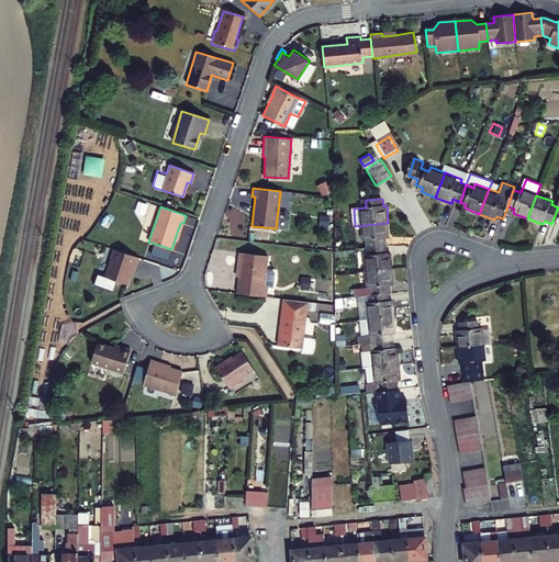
[(365,242),(369,240),(370,249),(387,247),(387,239),(390,239),(388,223),(364,225),(365,242)]
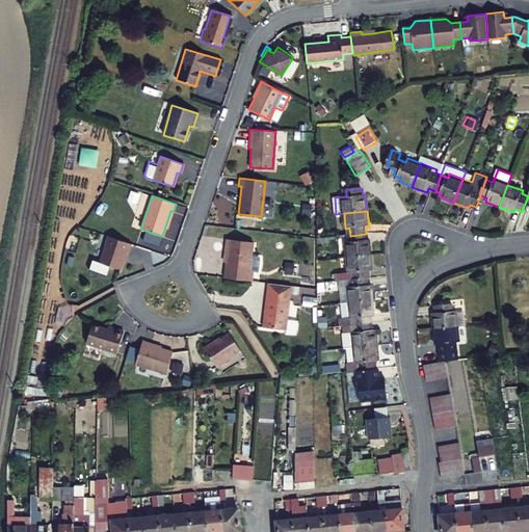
[(350,242),(346,243),(348,259),(371,257),(370,241),(367,241),(366,234),(350,236),(350,242)]
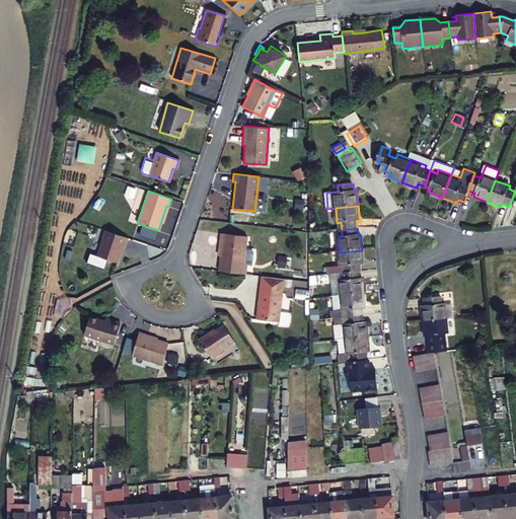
[(128,248),(131,238),(109,231),(101,256),(120,263),(123,251),(125,247),(128,248)]
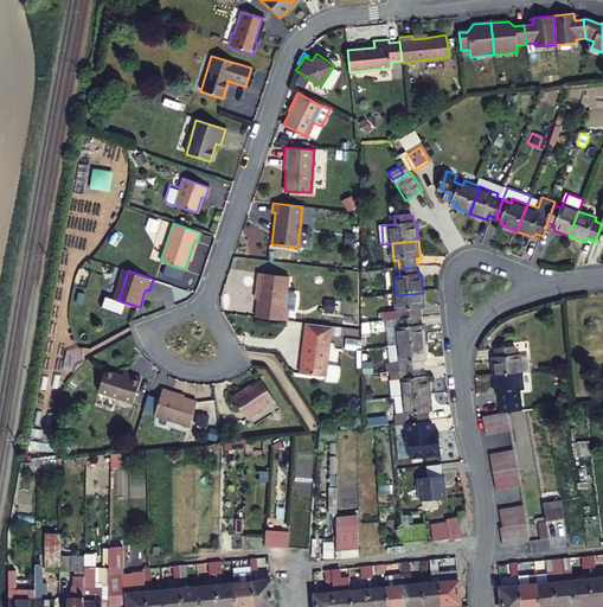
[(287,279),(256,275),(254,292),(258,293),(257,299),(255,315),(287,320),(287,312),(282,312),(287,279)]
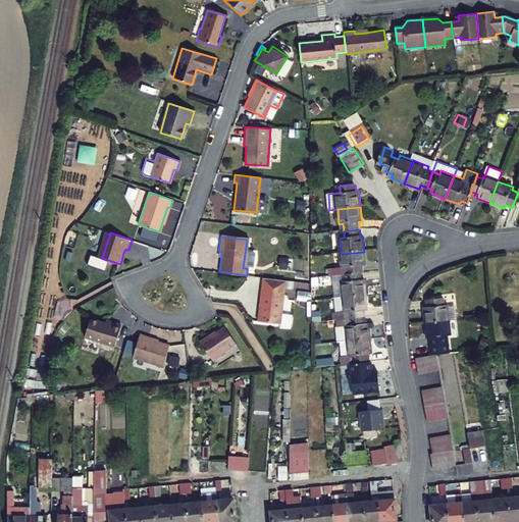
[(343,269),(331,270),(332,276),(361,273),(363,273),(363,267),(365,267),(364,252),(342,254),(343,269)]
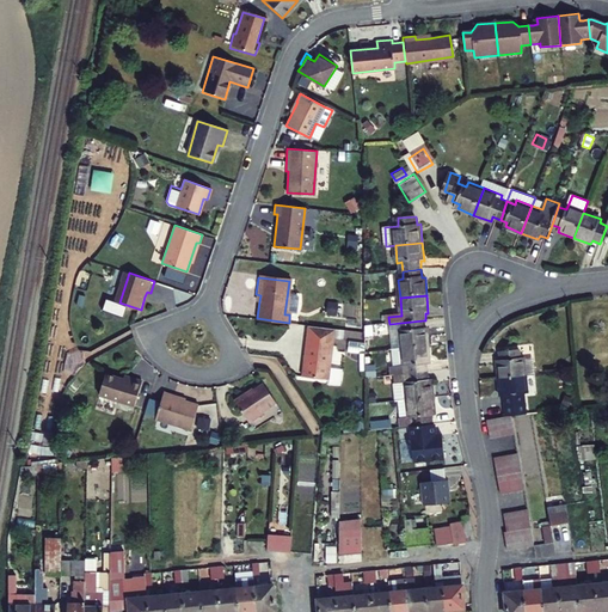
[(391,331),(400,330),(401,349),(429,346),(428,328),(423,328),(423,320),(390,324),(391,331)]
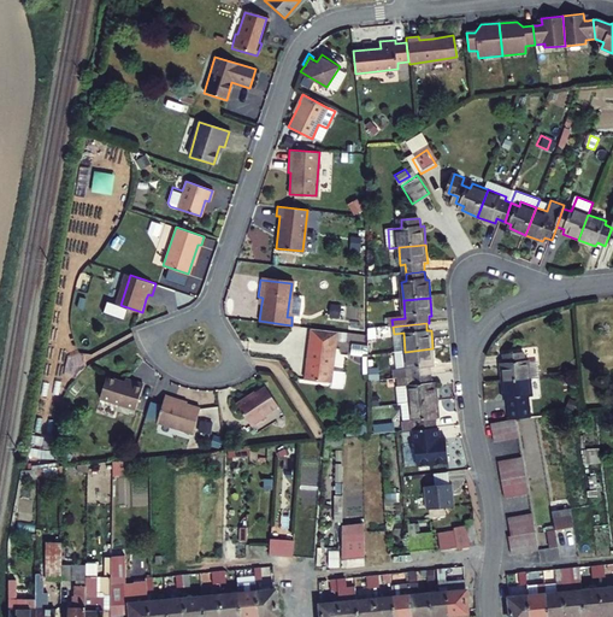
[(405,352),(404,333),(394,334),(395,352),(405,352)]
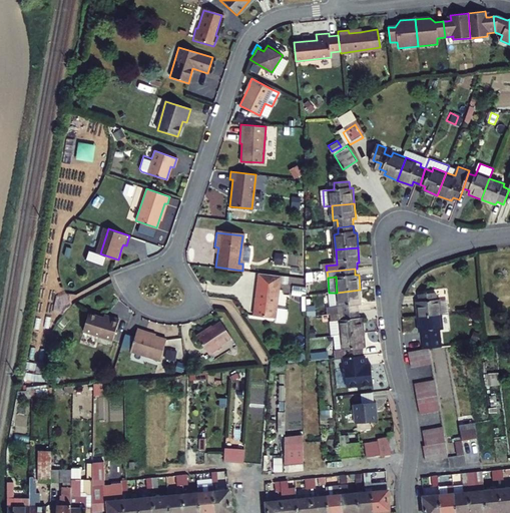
[(277,291),(256,290),(253,315),(276,316),(277,291)]
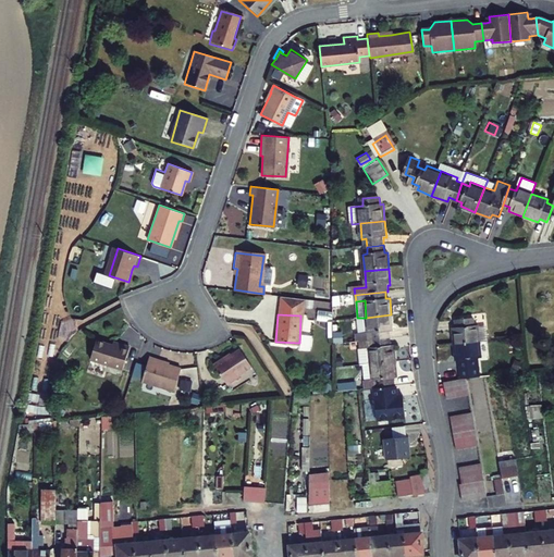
[(367,333),(359,334),(359,343),(390,339),(389,332),(393,331),(391,314),(366,318),(367,333)]
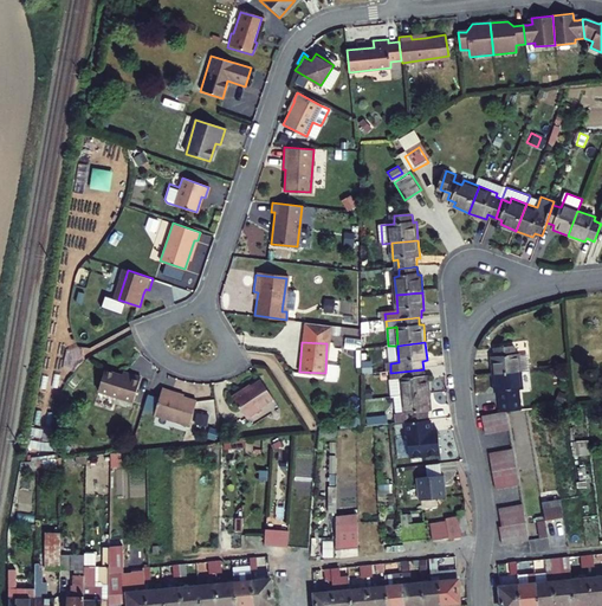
[(390,363),(399,362),(397,346),(388,346),(390,363)]
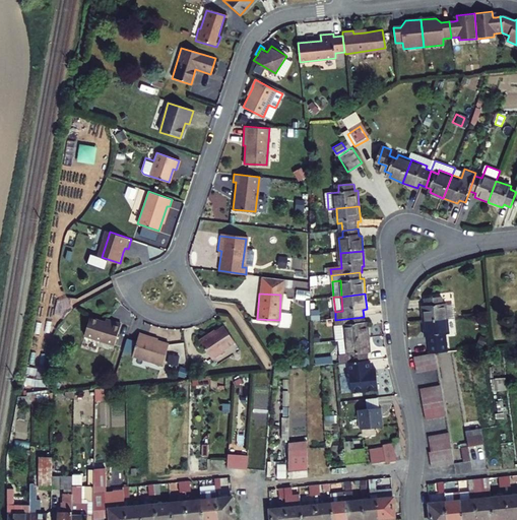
[(438,307),(437,299),(422,300),(422,308),(417,309),(418,323),(442,321),(441,307),(438,307)]
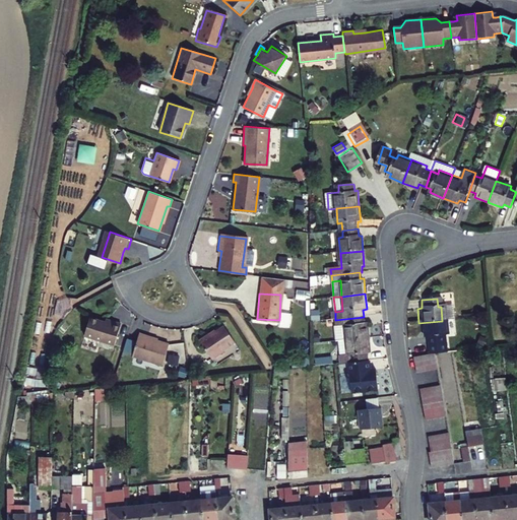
[(83,334),(112,343),(120,321),(112,318),(110,323),(103,321),(88,317),(83,334)]
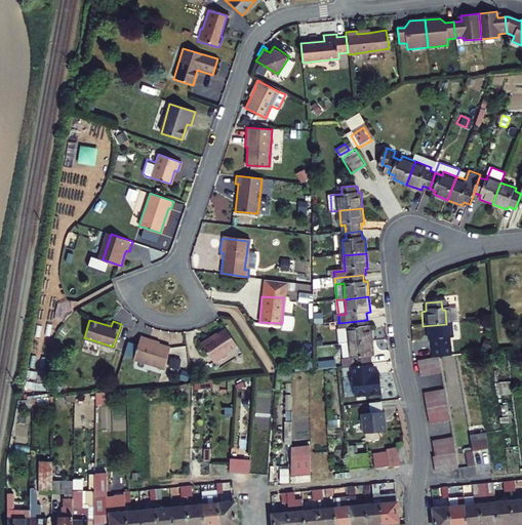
[(340,345),(349,345),(373,341),(371,327),(367,327),(367,320),(338,323),(339,329),(338,329),(339,345),(340,345)]
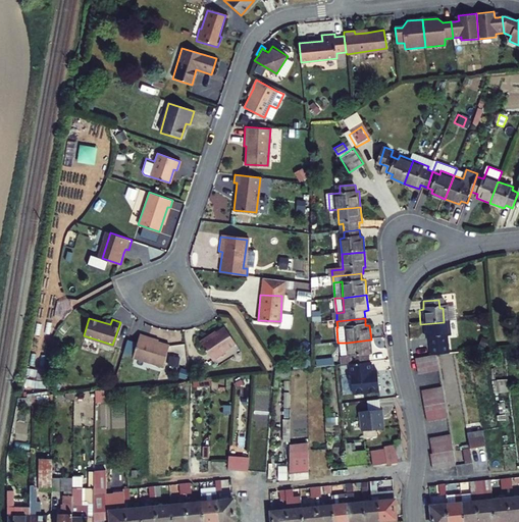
[(442,338),(446,338),(444,322),(420,324),(422,341),(425,341),(427,357),(433,356),(444,355),(442,338)]
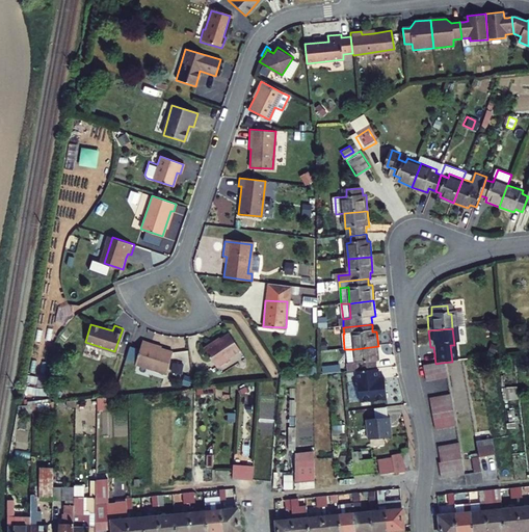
[(228,356),(240,348),(230,331),(221,338),(213,342),(213,341),(205,346),(217,365),(228,357),(228,356)]
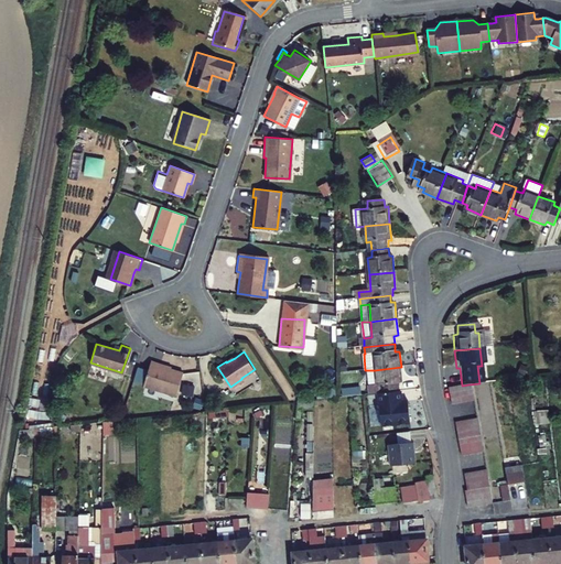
[(159,366),(159,362),(150,360),(146,373),(142,388),(175,398),(183,372),(159,366)]
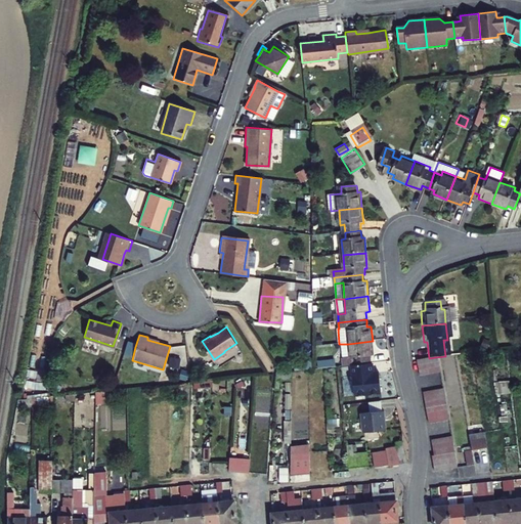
[(348,344),(349,359),(341,360),(342,366),(350,365),(371,363),(370,357),(374,357),(373,341),(348,344)]
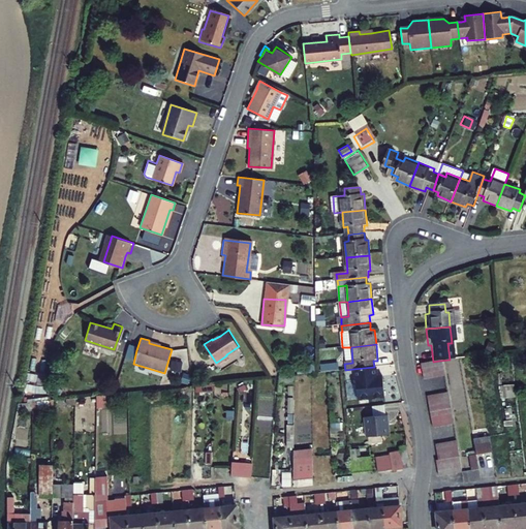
[(352,363),(351,347),(343,347),(344,364),(352,363)]
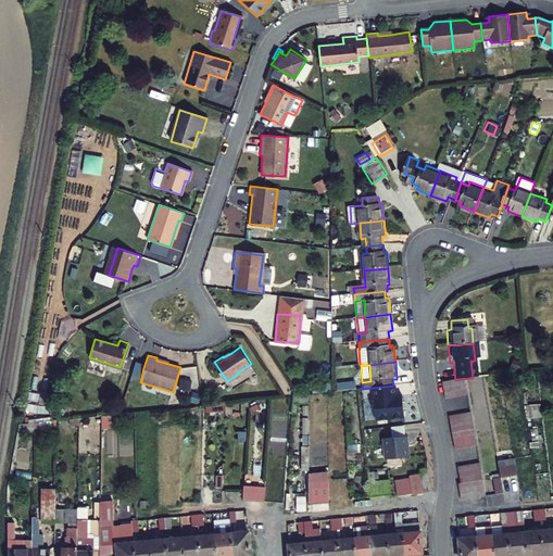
[(135,381),(140,382),(143,368),(139,367),(135,381)]
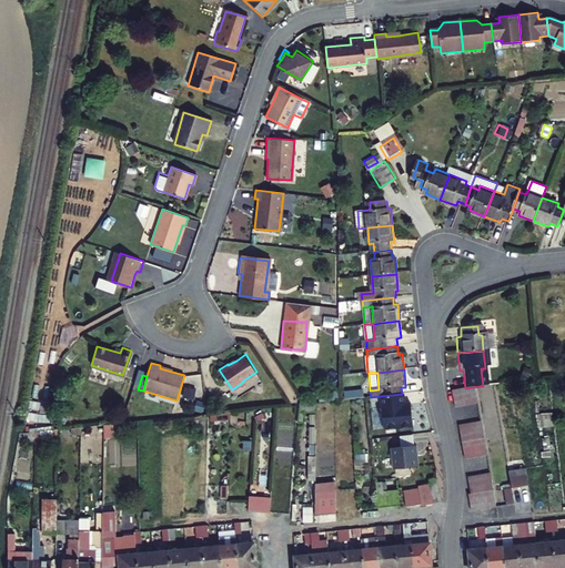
[(472,387),(465,388),(453,391),(456,407),(475,404),(472,387)]
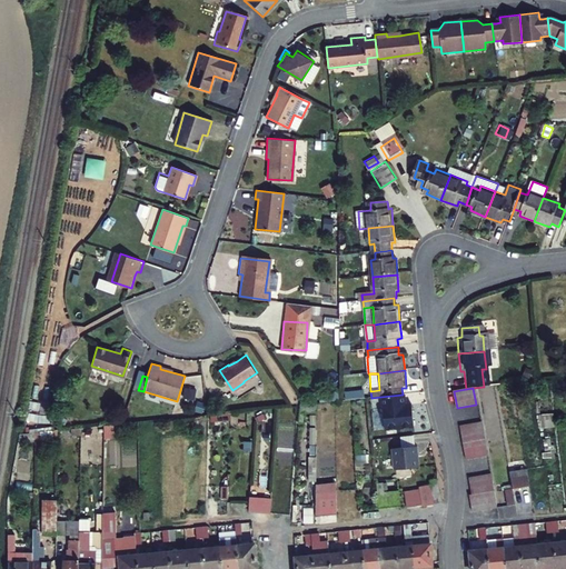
[(404,406),(403,395),(380,397),(383,430),(411,428),(410,405),(404,406)]
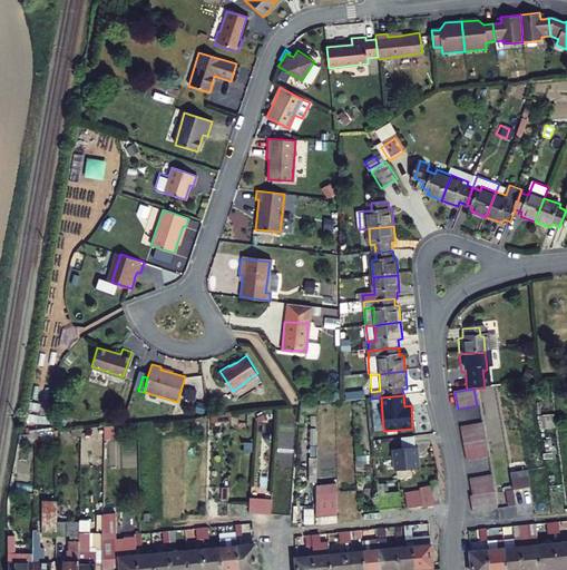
[(535,414),(536,428),(551,426),(549,413),(535,414)]
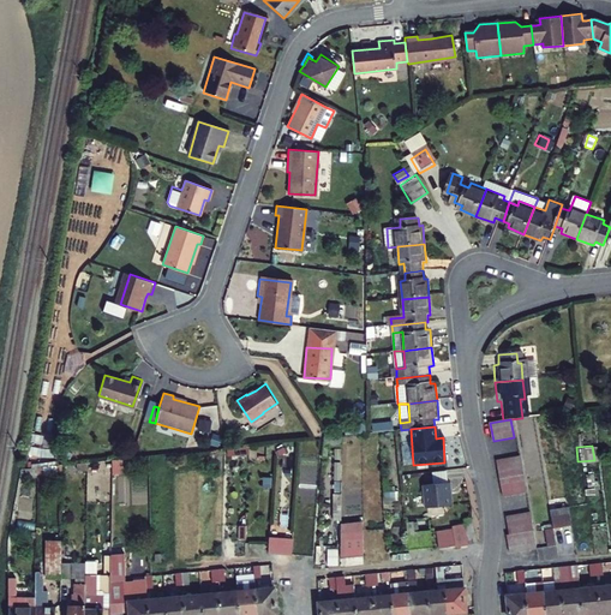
[(107,458),(108,472),(117,472),(117,458),(107,458)]
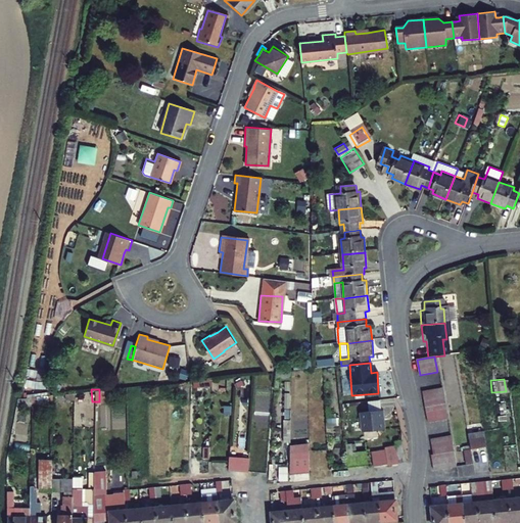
[(445,419),(439,389),(424,392),(429,422),(445,419)]
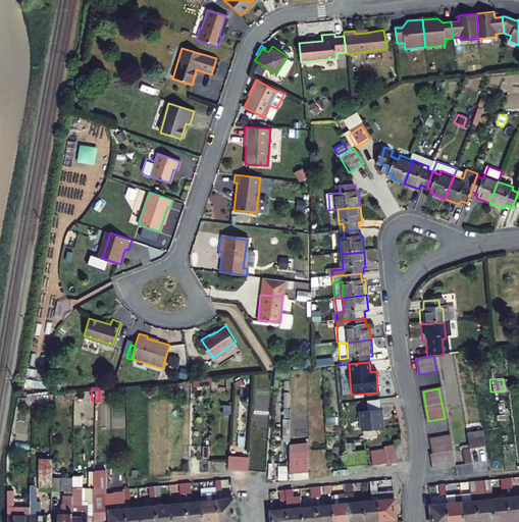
[(44,398),(44,392),(33,393),(34,400),(44,398)]
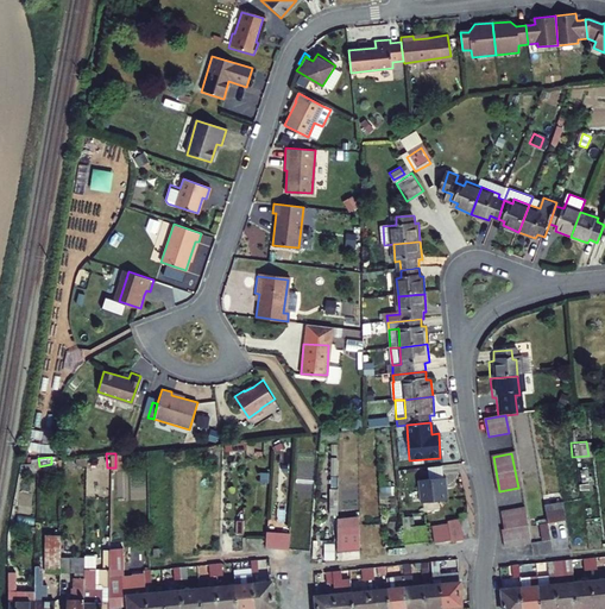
[(415,479),(417,503),(445,501),(442,477),(415,479)]
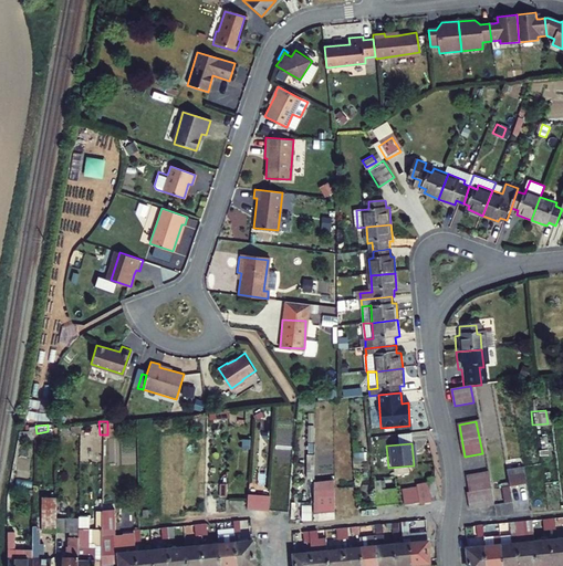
[(502,468),(506,484),(523,482),(520,465),(502,468)]
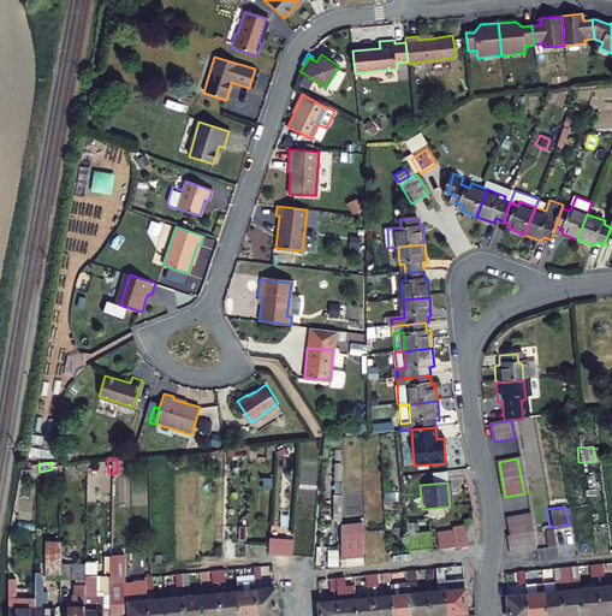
[(534,551),(528,515),(509,519),(516,554),(534,551)]
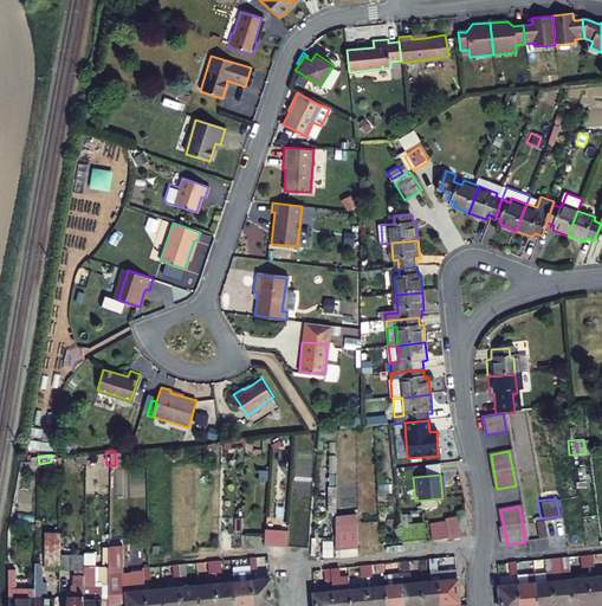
[(507,545),(500,510),(498,510),(502,528),(496,529),(499,547),(507,545)]
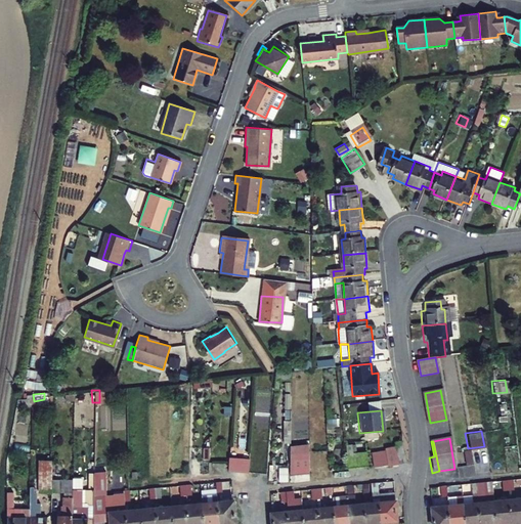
[(396,448),(385,450),(385,454),(387,468),(405,466),(402,443),(395,444),(396,448)]
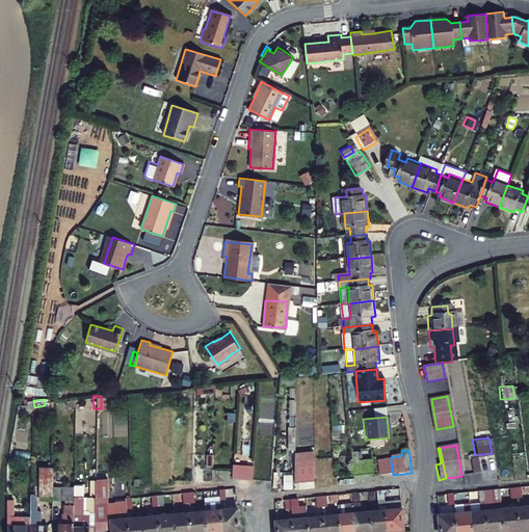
[(477,468),(474,453),(468,454),(470,469),(477,468)]
